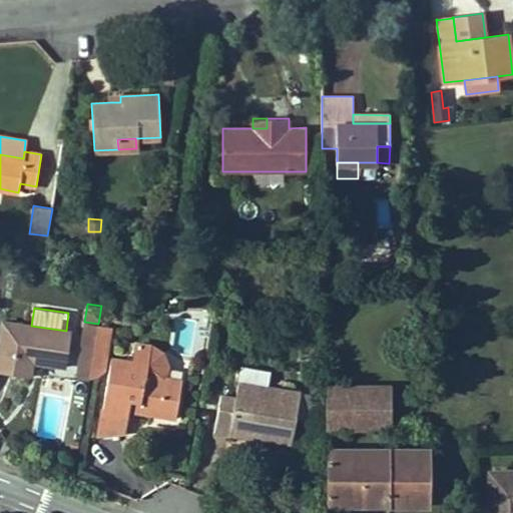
[(66,367),(71,332),(66,331),(31,326),(3,322),(0,339),(0,371),(30,376),(32,361),(32,358),(38,359),(38,362),(66,367)]
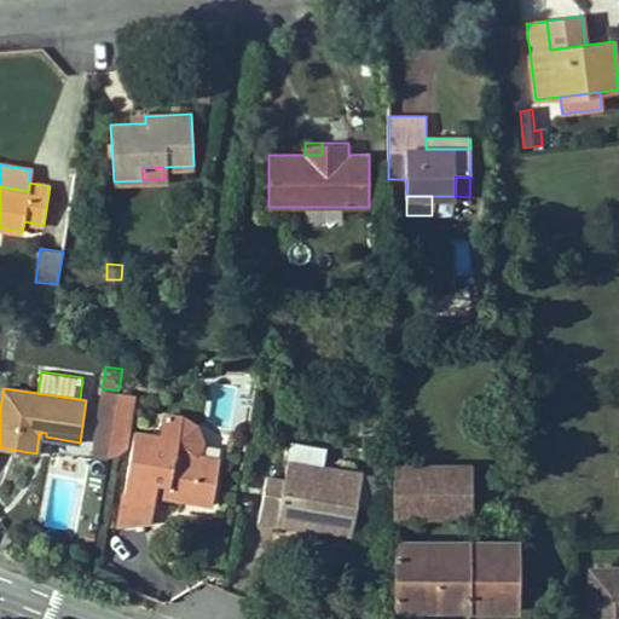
[(114,423),(119,393),(104,391),(94,451),(109,453),(114,423)]
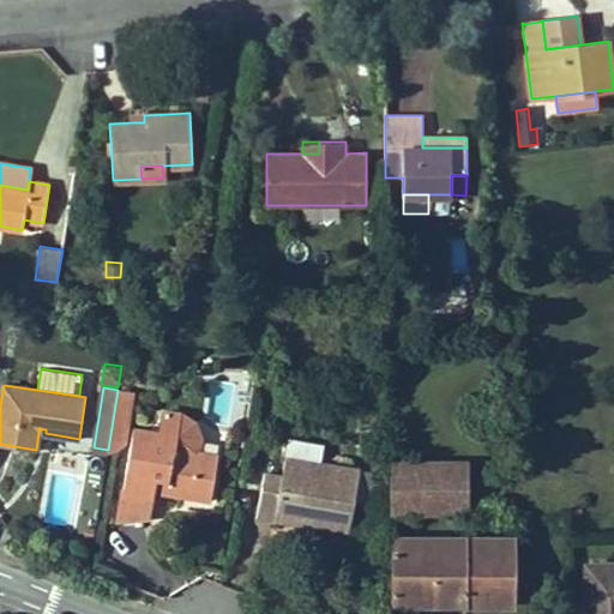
[(126,422),(131,391),(118,390),(113,420),(126,422)]
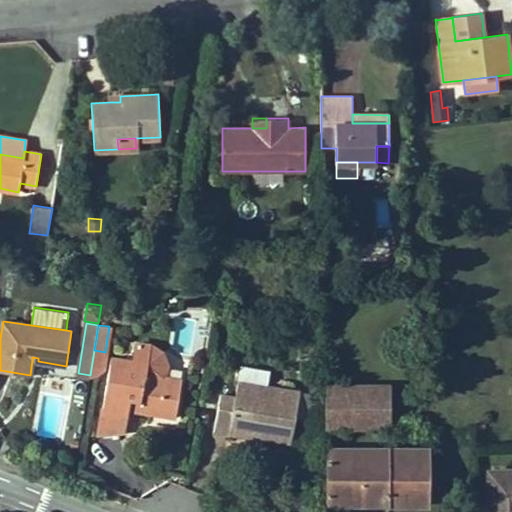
[(146,363),(149,345),(136,343),(133,361),(146,363)]
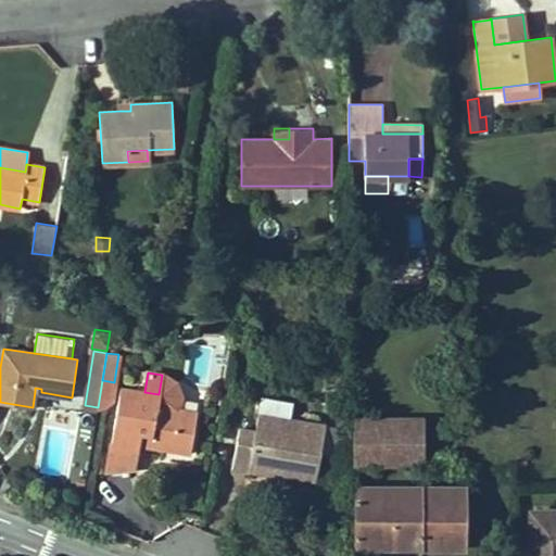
[(192,443),(197,413),(178,409),(180,395),(176,383),(163,375),(162,375),(159,394),(144,392),(121,388),(111,451),(137,455),(139,443),(141,432),(151,433),(149,445),(174,449),(175,441),(192,443)]
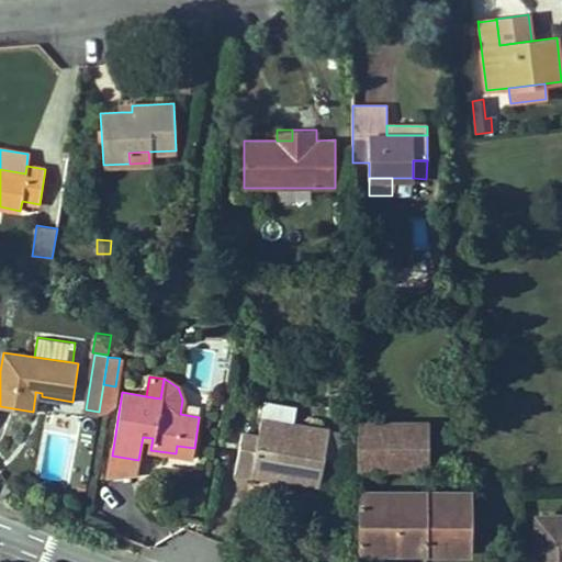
[(112,405),(115,386),(103,384),(99,412),(112,405)]
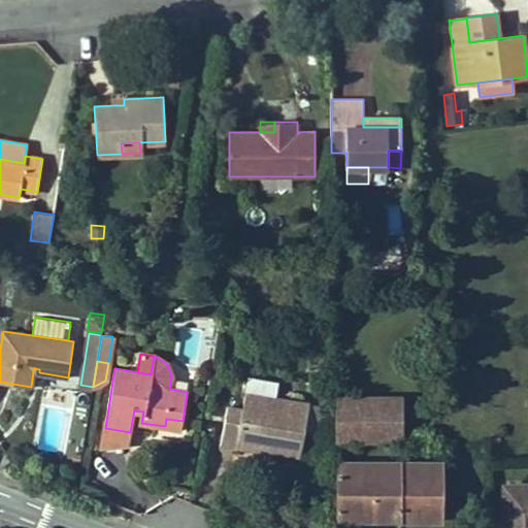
[(275,398),(277,383),(248,377),(245,393),(275,398)]
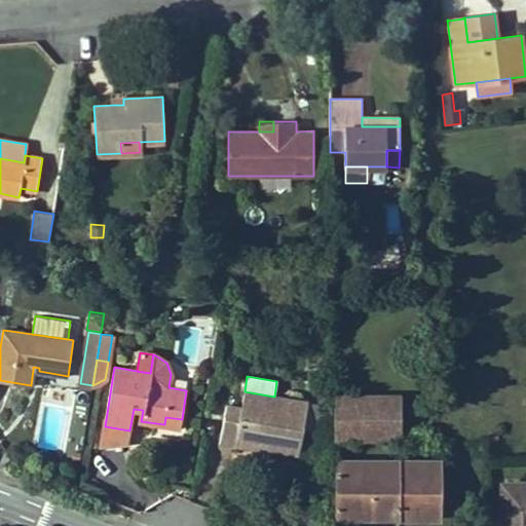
[(329,434),(329,392),(318,392),(318,405),(274,397),(245,391),(241,407),(226,405),(220,443),(236,445),(237,438),(268,443),(268,448),(299,453),(303,428),(318,434),(329,434)]
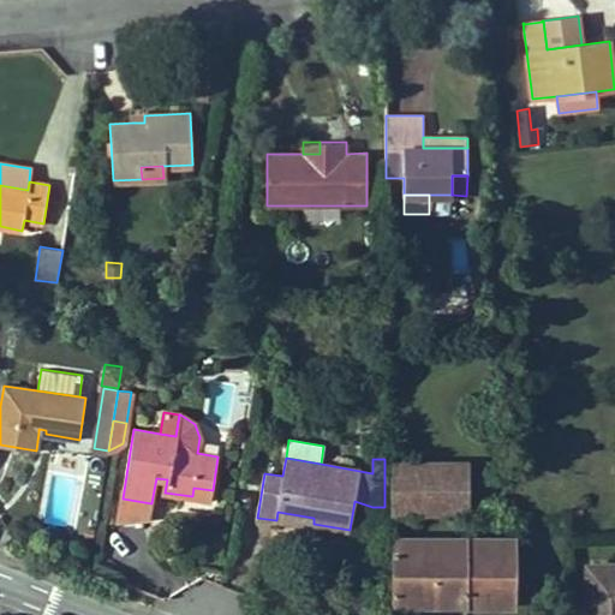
[(470,513),(470,463),(392,461),(392,512),(470,513)]
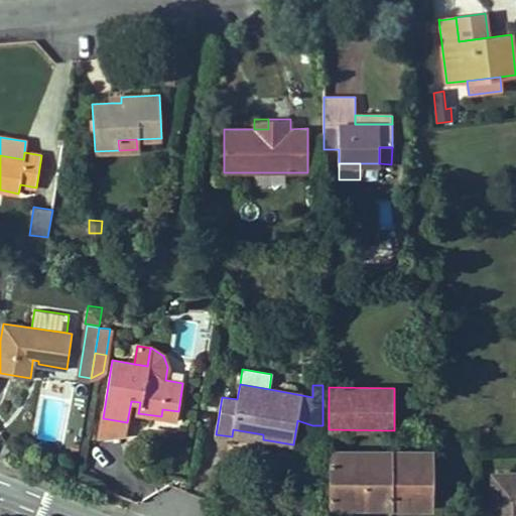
[(138,413),(140,402),(131,401),(129,411),(138,413)]
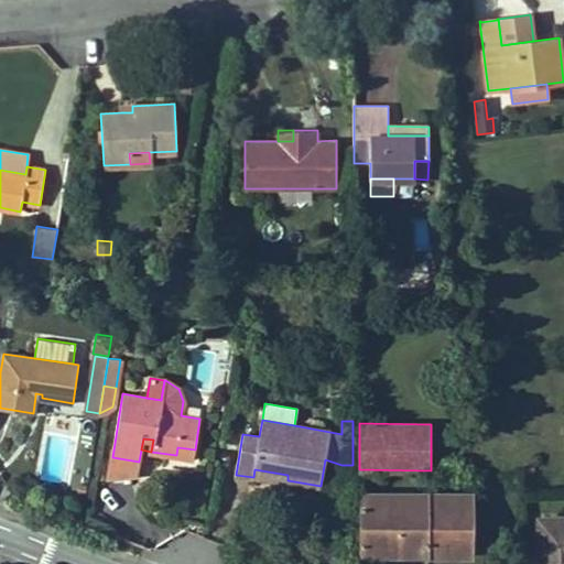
[(193,458),(195,449),(177,447),(176,455),(193,458)]
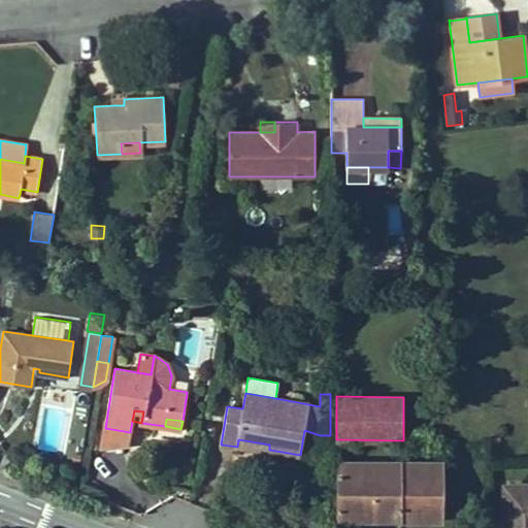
[(129,442),(130,432),(105,428),(102,447),(129,442)]
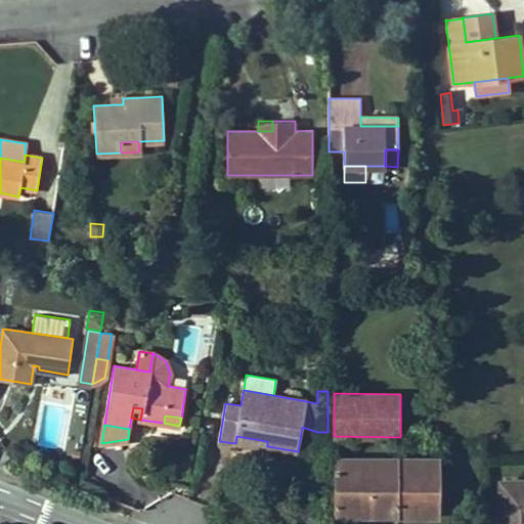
[(328,451),(328,432),(317,432),(317,451),(328,451)]
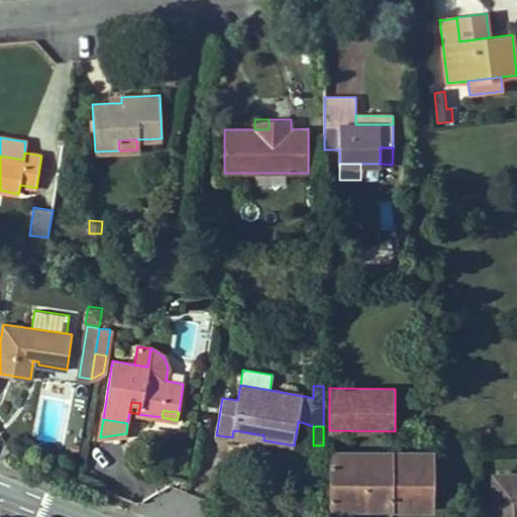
[(264,435),(233,430),(232,437),(263,442),(264,440),(264,435)]
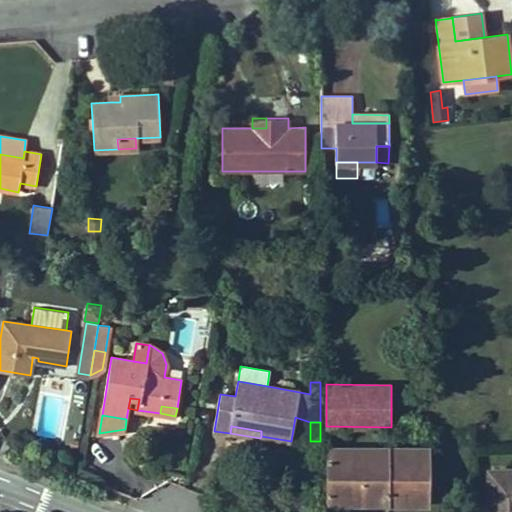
[(389,504),(389,448),(327,448),(326,504),(389,504)]
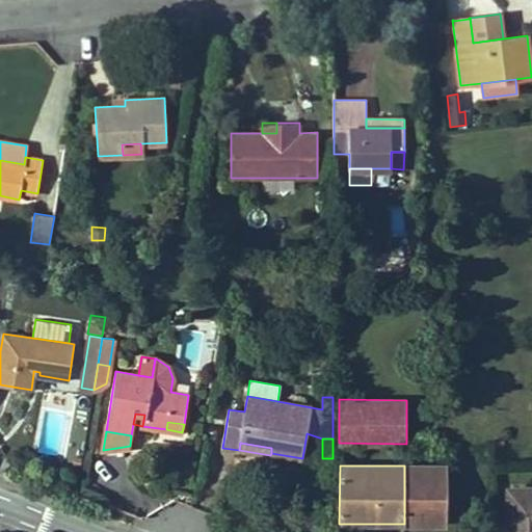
[(425,524),(425,466),(404,466),(404,524),(425,524)]
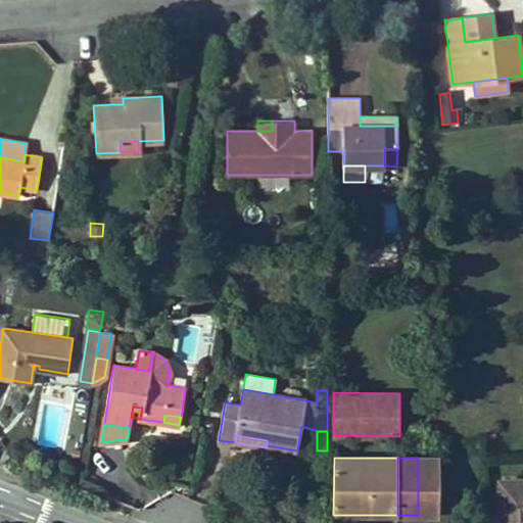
[(439,515),(439,459),(418,458),(418,515),(439,515)]
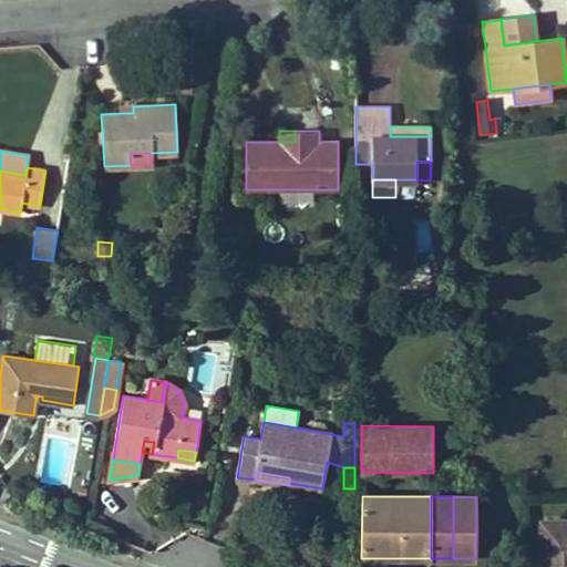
[(566,566),(566,524),(540,525),(543,566),(566,566)]
